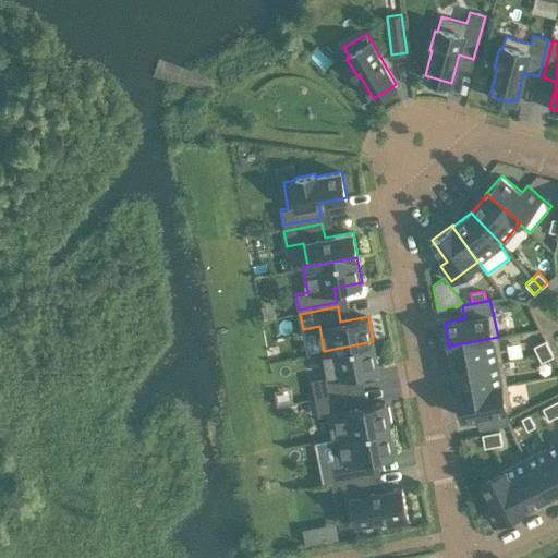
[(502,360),(498,337),(450,346),(450,347),(455,370),(502,360)]
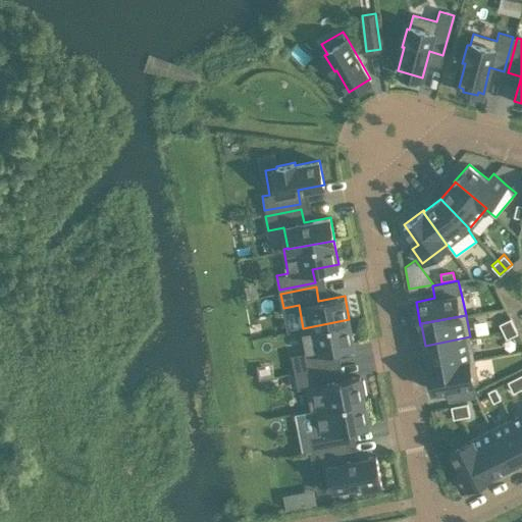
[(510,318),(499,323),(503,330),(514,325),(510,318)]
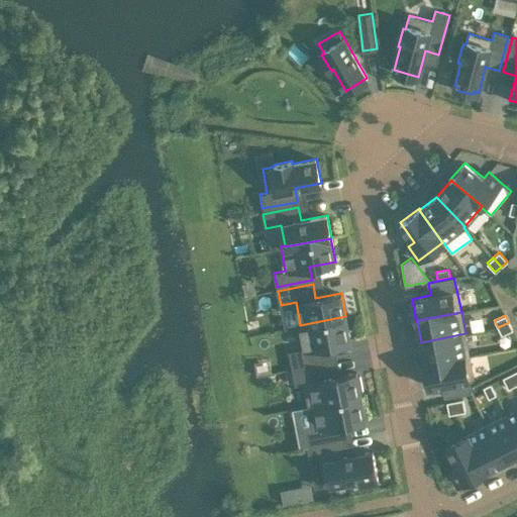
[(345,316),(300,325),(304,348),(289,351),(292,366),(327,358),(324,345),(350,340),(345,316)]
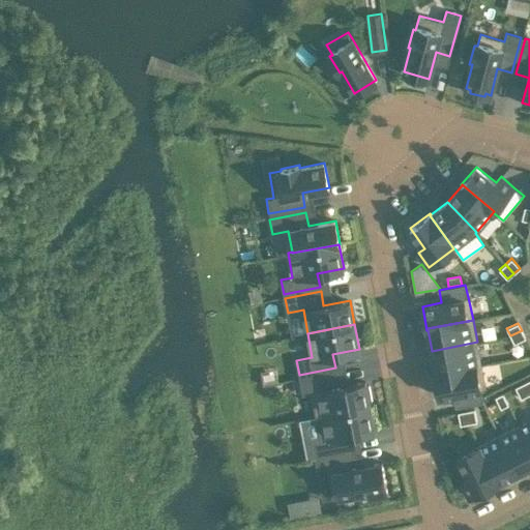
[(522,330),(510,335),(513,344),(525,337),(522,330)]
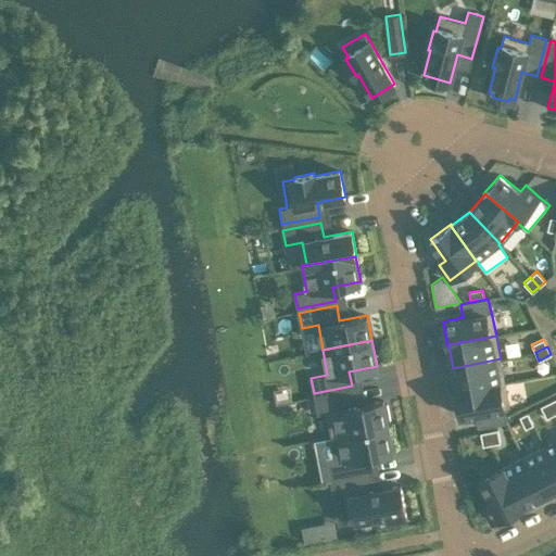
[(505,382),(501,358),(453,368),(457,390),(457,391),(505,382)]
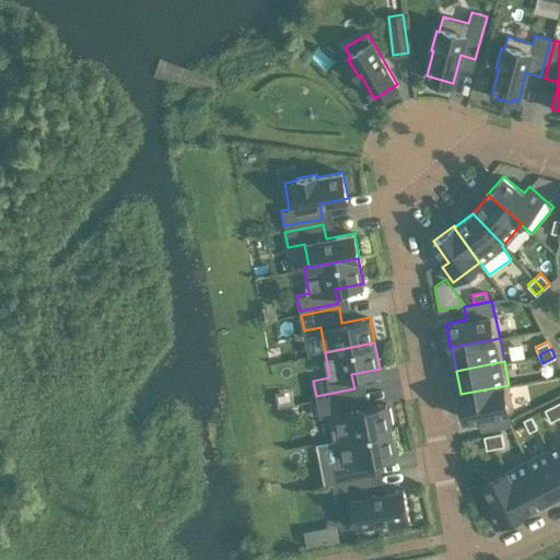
[(513,409),(509,385),(461,394),(461,393),(459,393),(464,418),(479,416),(481,429),(510,423),(508,410),(513,409)]
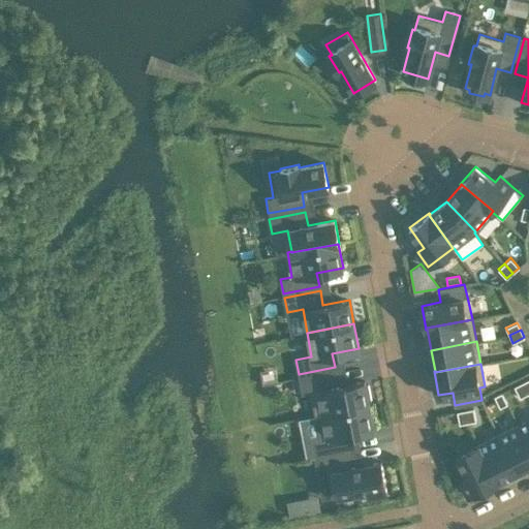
[(314,414),(369,404),(368,400),(371,400),(368,385),(365,385),(364,380),(338,385),(336,371),(299,378),(302,393),(310,391),(314,414)]
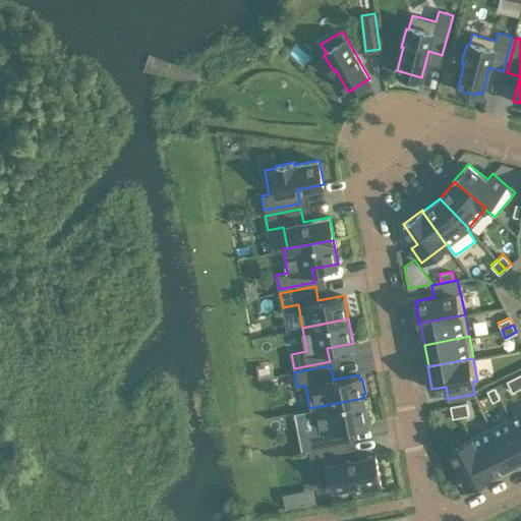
[(519,388),(514,377),(507,380),(512,392),(519,388)]
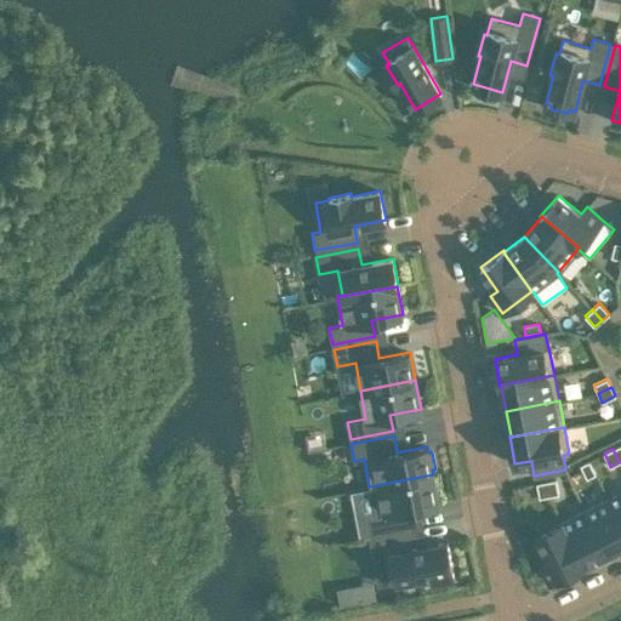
[(587,478),(596,474),(590,460),(580,465),(587,478)]
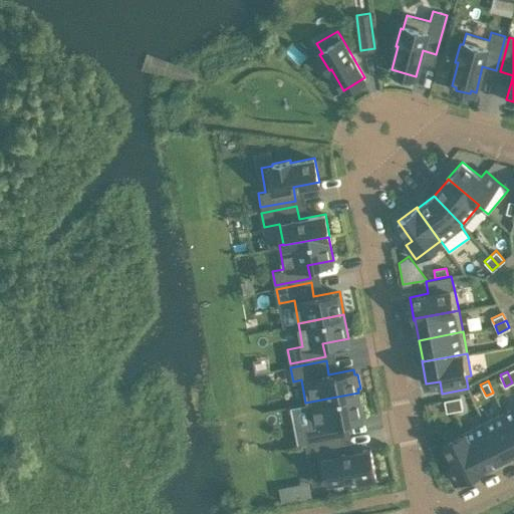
[(305,404),(290,407),(294,429),(302,427),(304,441),(339,435),(337,421),(347,419),(362,416),(358,393),(305,403),(305,404)]
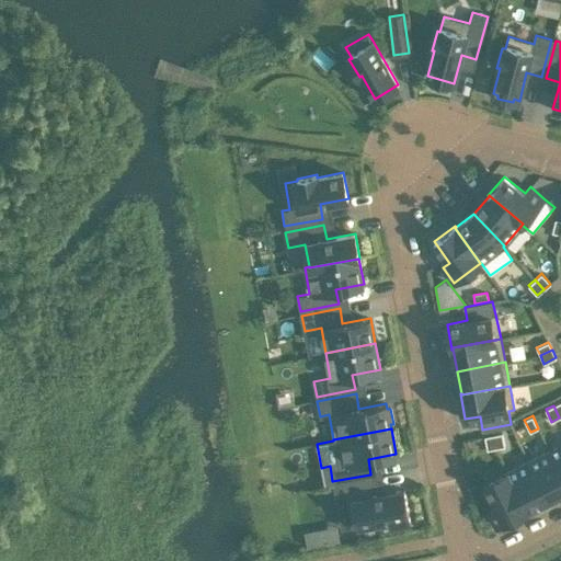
[(502,433),(493,434),(496,447),(504,446),(502,433)]
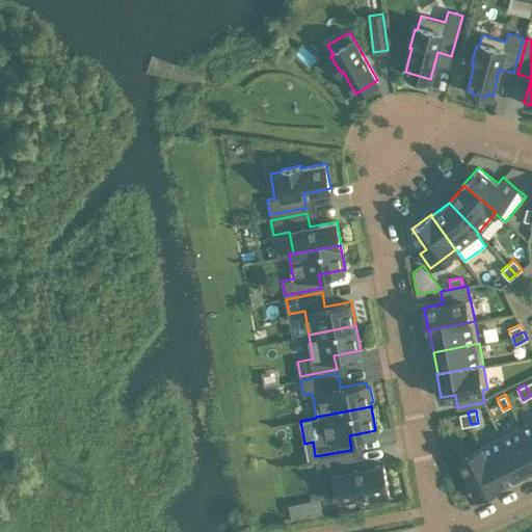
[(471,424),(468,411),(459,414),(462,426),(471,424)]
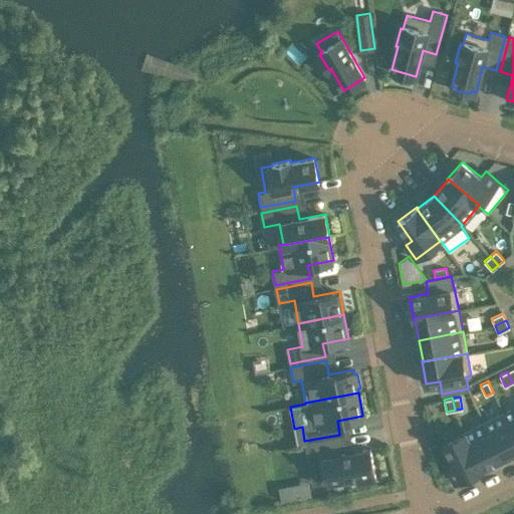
[(513,406),(503,412),(513,433),(513,406)]
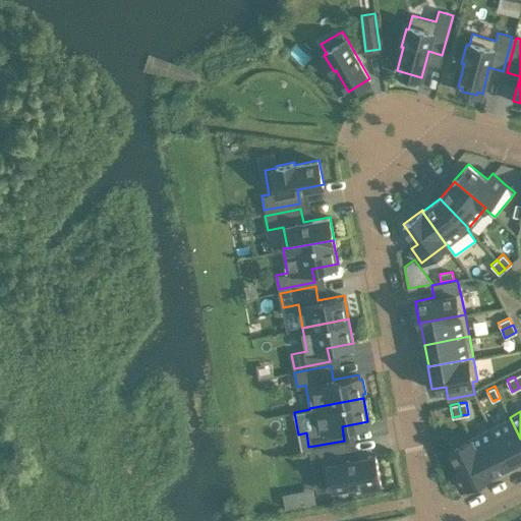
[(520,439),(510,417),(490,427),(508,464),(520,457),(520,439)]
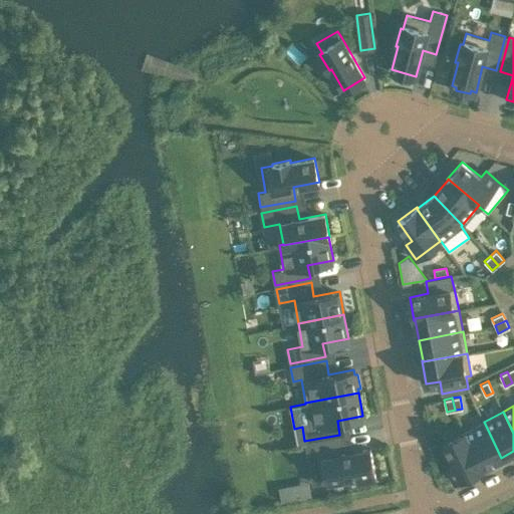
[(484,422),(464,432),(482,468),(483,467),(501,458),(484,422)]
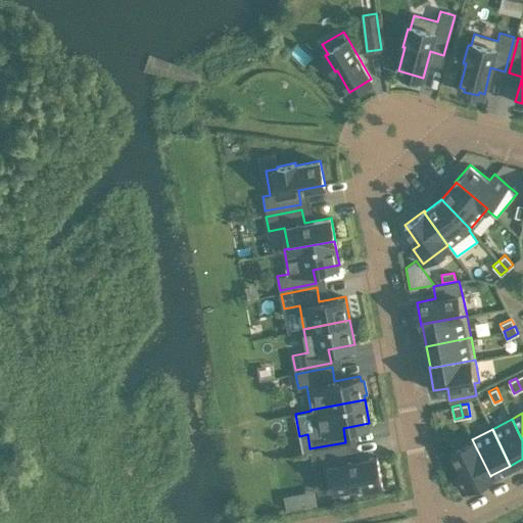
[(491,476),(491,475),(490,476),(472,439),(452,449),(463,471),(456,475),(463,490),(491,476)]
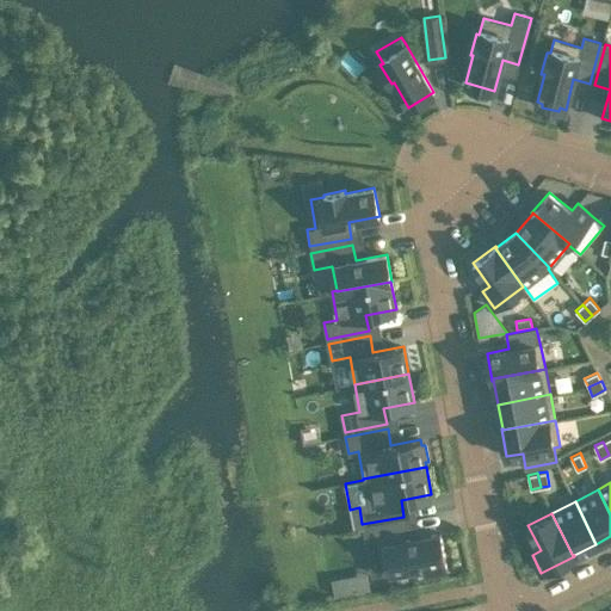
[(446,569),(439,532),(408,538),(405,522),(363,530),(366,547),(376,544),(381,573),(414,567),(415,575),(446,569)]
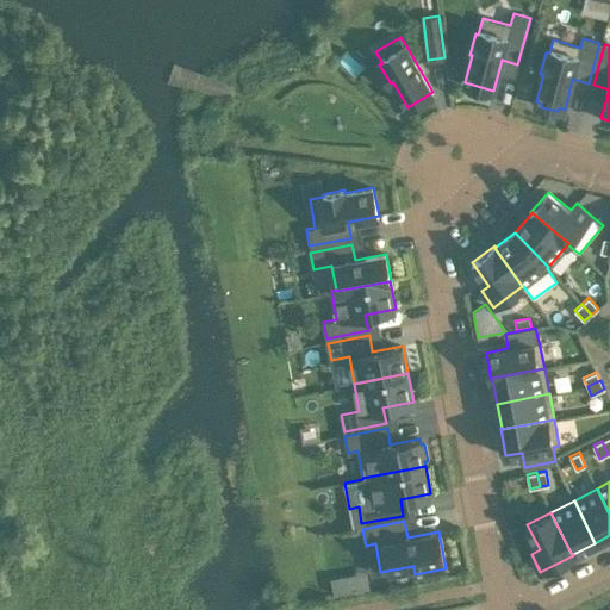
[(337,590),(372,589),(371,572),(336,573),(337,590)]
